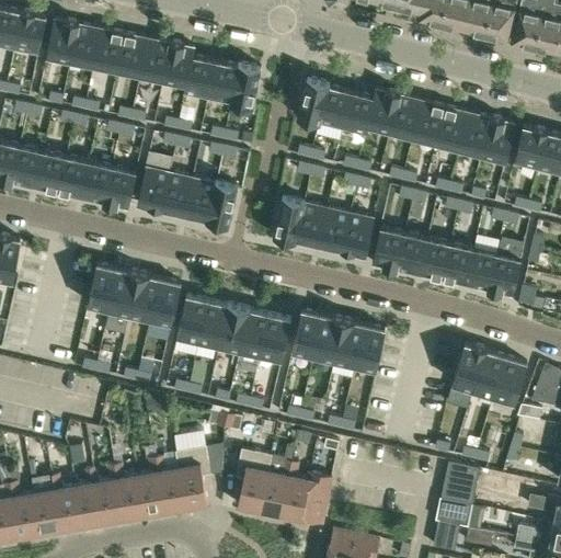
[(397,0),(396,8),(415,13),(419,0),(397,0)]
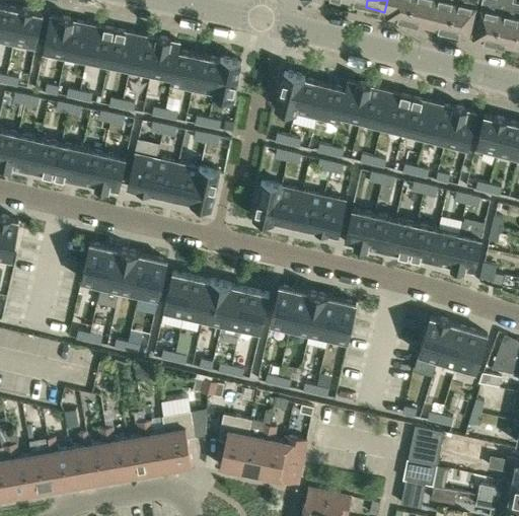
[(391,0),(387,19),(408,23),(413,0),(391,0)]
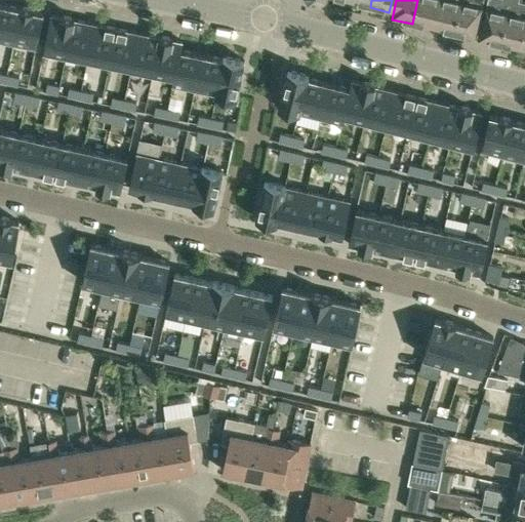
[(433,29),(440,0),(417,0),(412,24),(433,29)]
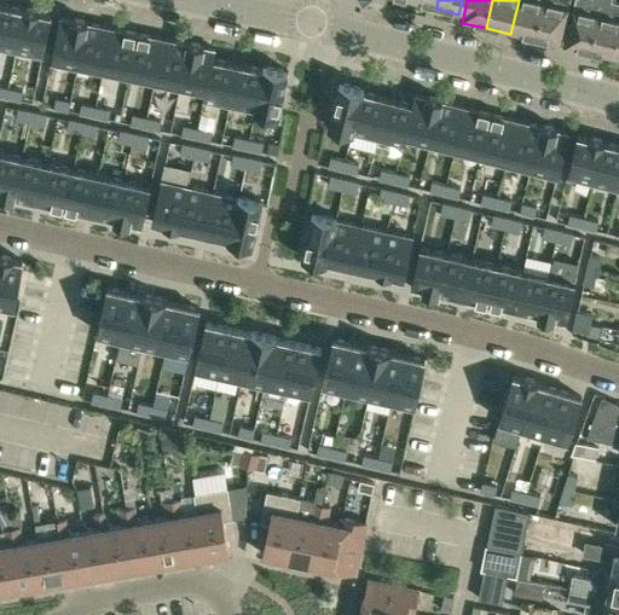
[(519,0),(510,34),(534,40),(544,0),(519,0)]
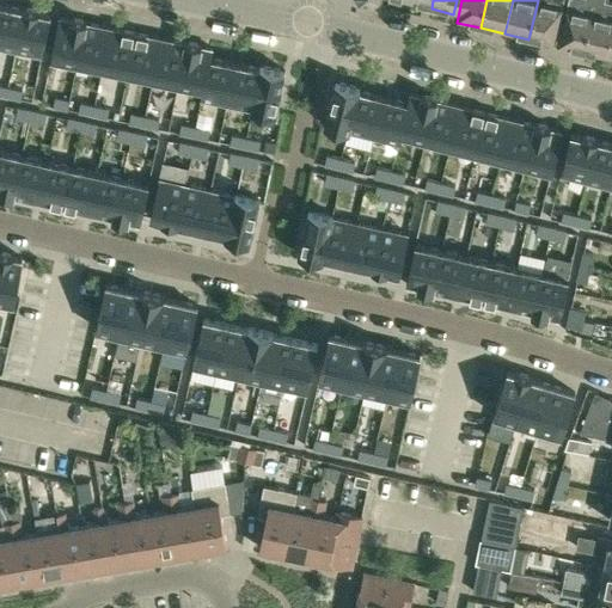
[(538,0),(528,40),(554,45),(564,0),(538,0)]
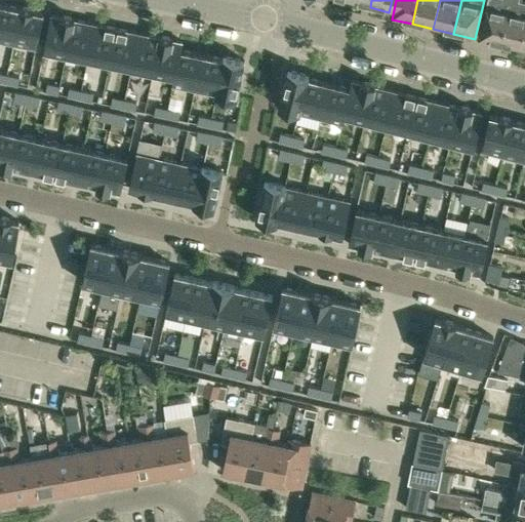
[(489,0),(480,40),(500,45),(511,0),(501,0),(502,0),(501,0),(489,0)]
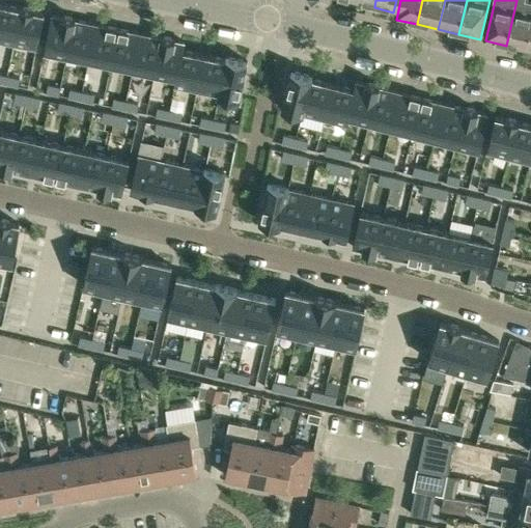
[(528,51),(530,36),(530,5),(525,4),(525,0),(516,0),(506,46),(528,51)]
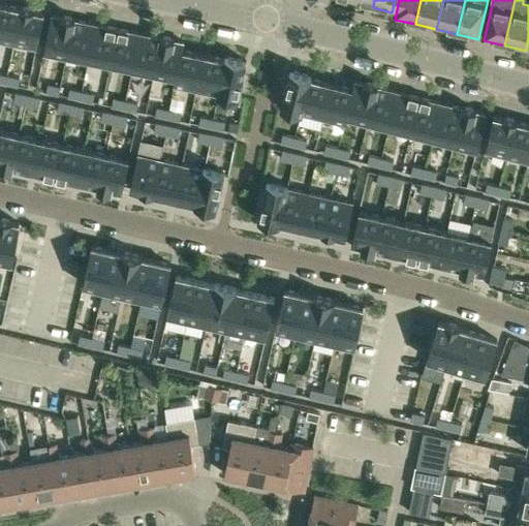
[(21,11),(20,11),(0,6),(0,42),(13,45),(21,11)]
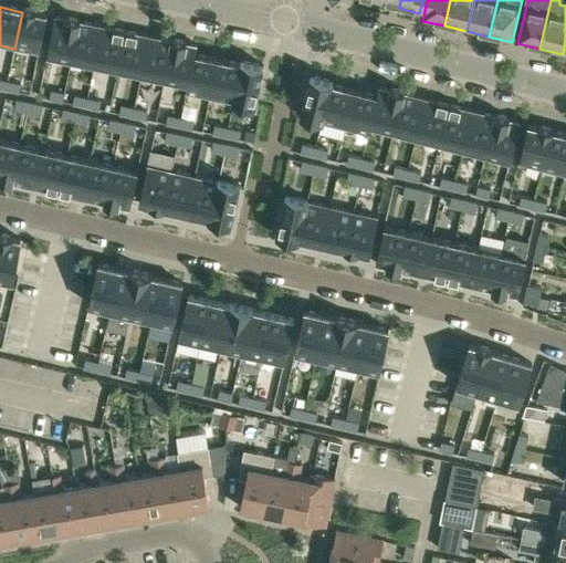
[(22,12),(14,49),(39,54),(46,17),(37,14),(37,13),(21,10),(21,12),(22,12)]
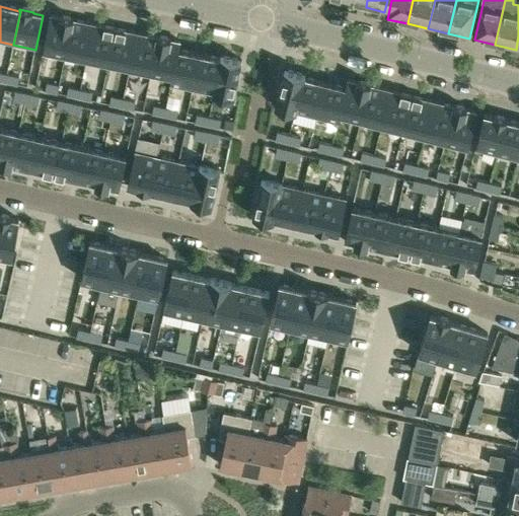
[(43,51),(66,56),(73,21),(74,22),(74,20),(60,18),(60,19),(50,17),(43,51)]
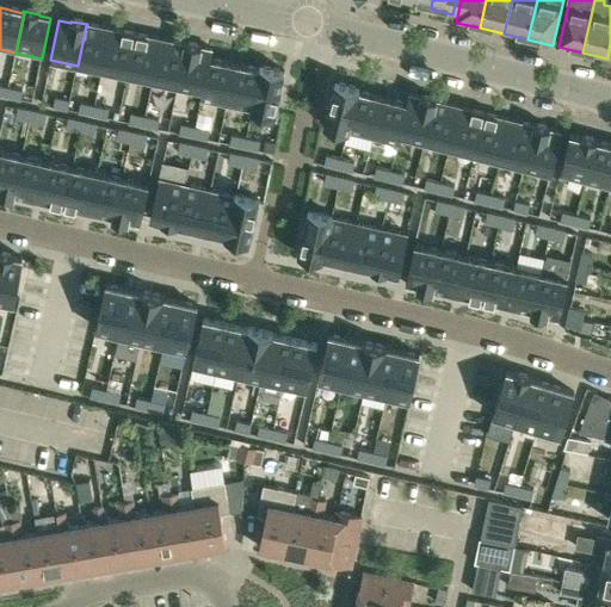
[(103,70),(111,31),(87,26),(86,25),(78,66),(103,70)]
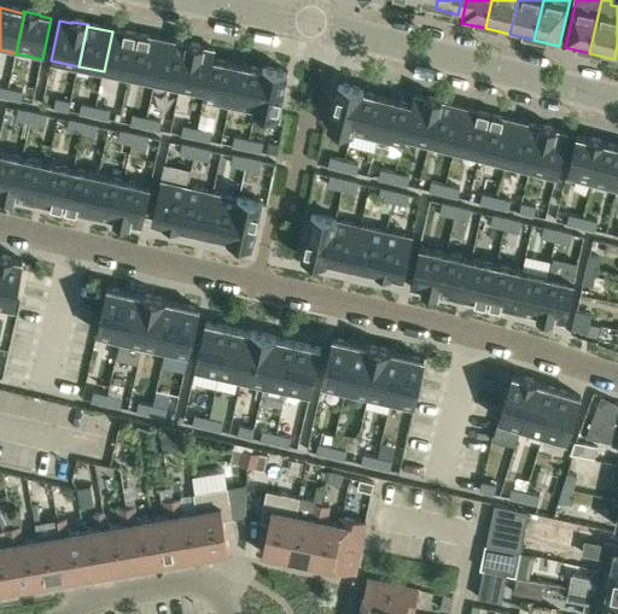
[(138,36),(112,31),(104,71),(129,77),(138,36)]
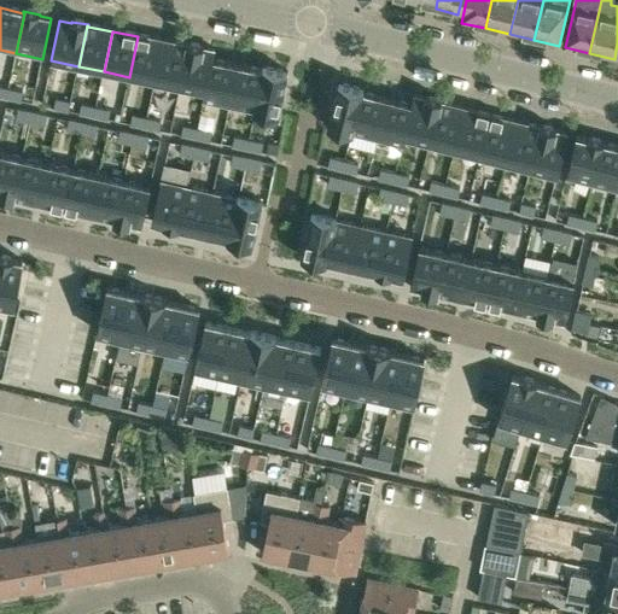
[(129,77),(155,82),(163,41),(138,36),(129,77)]
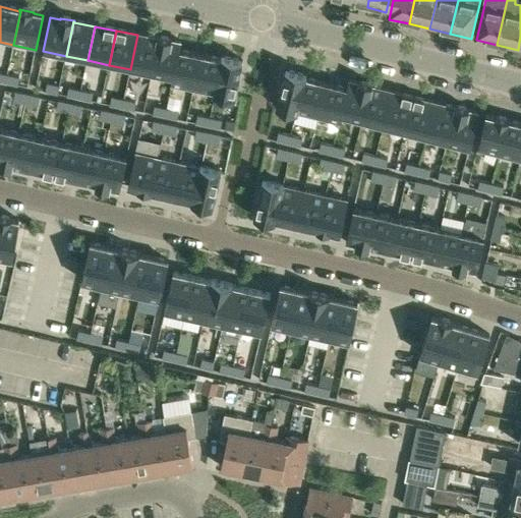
[(158,40),(137,35),(130,69),(152,73),(159,40),(158,40)]
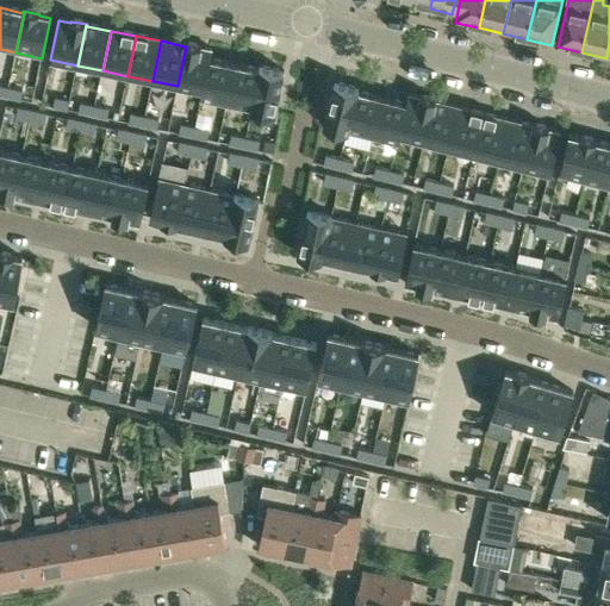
[(210,61),(211,61),(212,51),(201,49),(201,48),(185,44),(185,47),(186,47),(178,86),(201,92),(203,92),(210,61)]
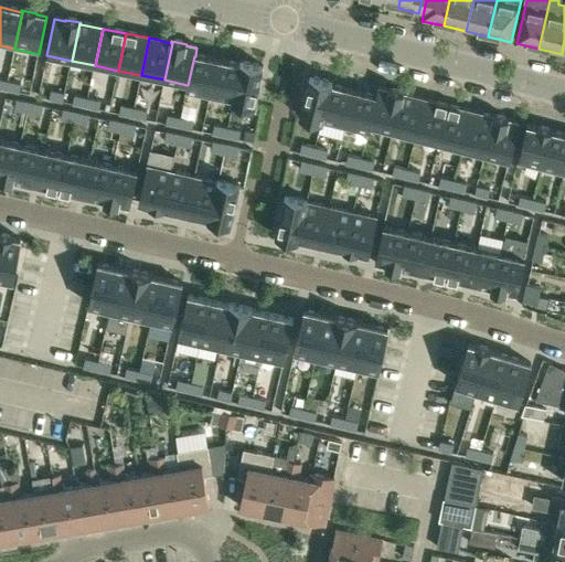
[(188,85),(187,85),(185,93),(210,98),(217,61),(195,56),(194,56),(188,85)]
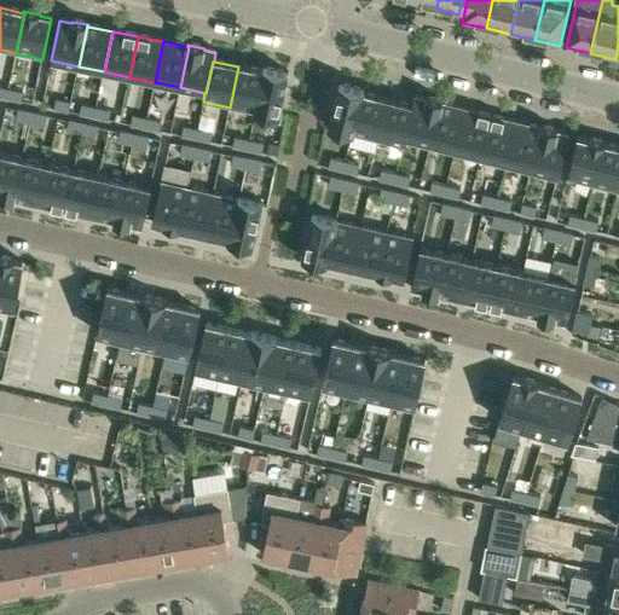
[(230,108),(254,112),(255,112),(264,73),(262,73),(238,67),(230,108)]
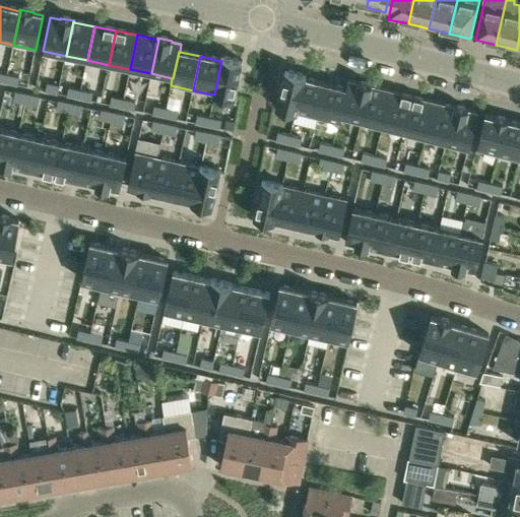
[(220,58),(220,61),(221,61),(214,94),(213,94),(213,95),(235,101),(242,63),(220,58)]
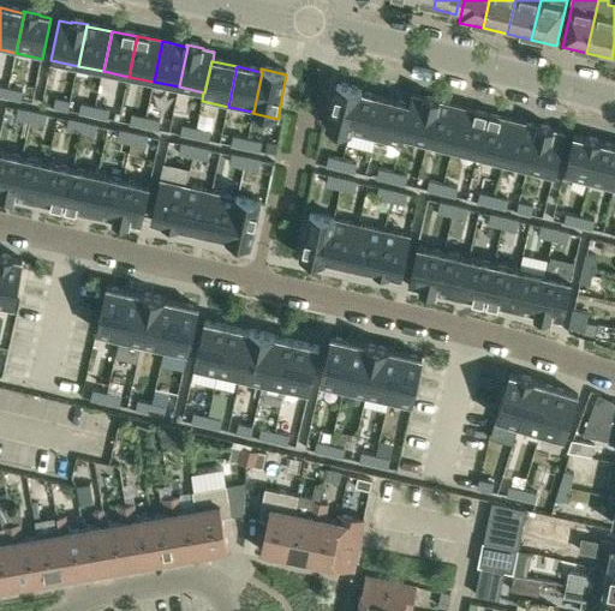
[(351,136),(351,135),(350,133),(360,94),(362,94),(362,91),(338,85),(326,129),(351,136)]
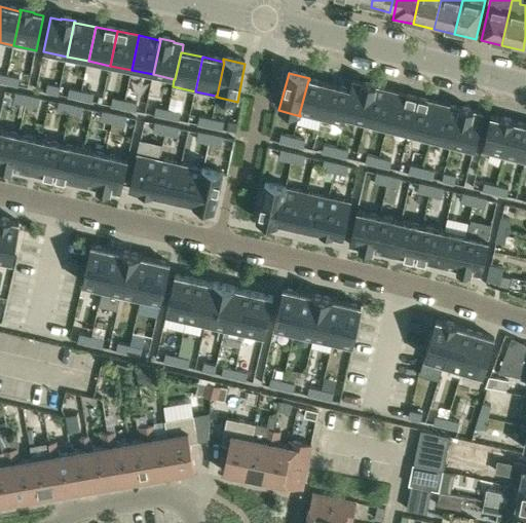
[(5,86),(17,88),(20,80),(7,77),(5,86)]
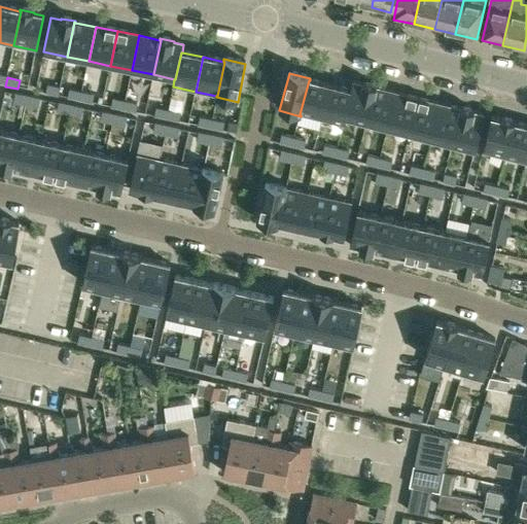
[(301,115),(321,120),(330,85),(310,80),(309,80),(300,114),(301,115)]
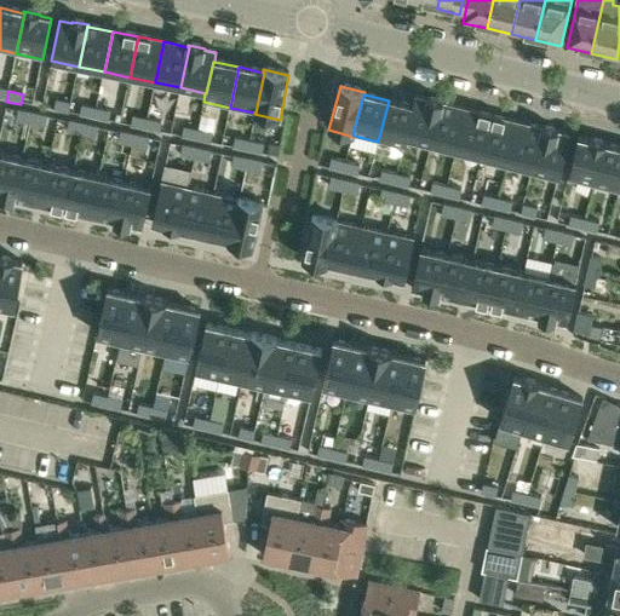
[(442,104),(442,105),(443,103),(426,99),(426,101),(415,98),(413,107),(414,108),(406,138),(407,138),(431,144),(442,104)]
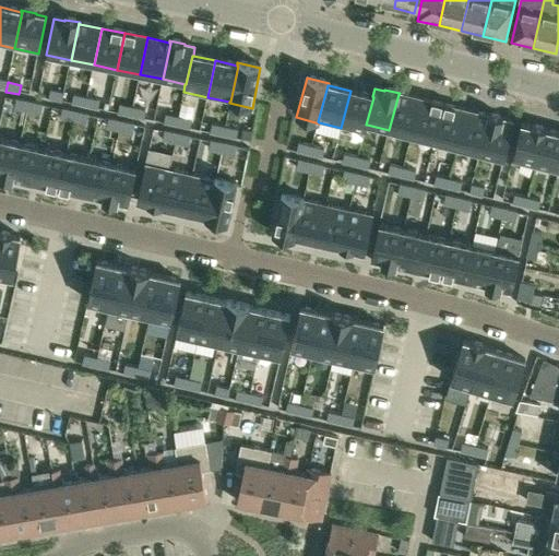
[(372,96),(351,91),(341,128),(365,133),(367,125),(366,125),(373,97),(372,96)]
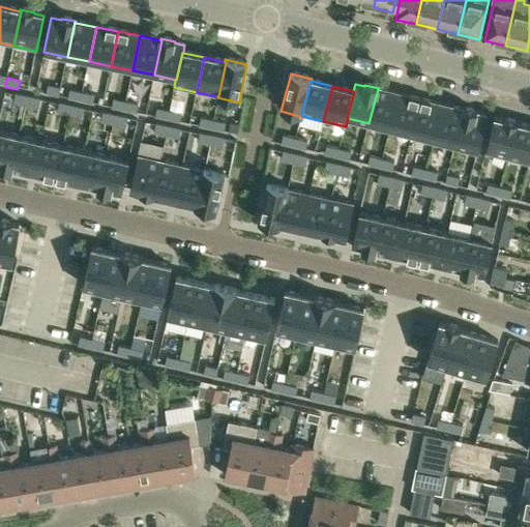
[(48,87),(46,95),(58,97),(60,89),(48,87)]
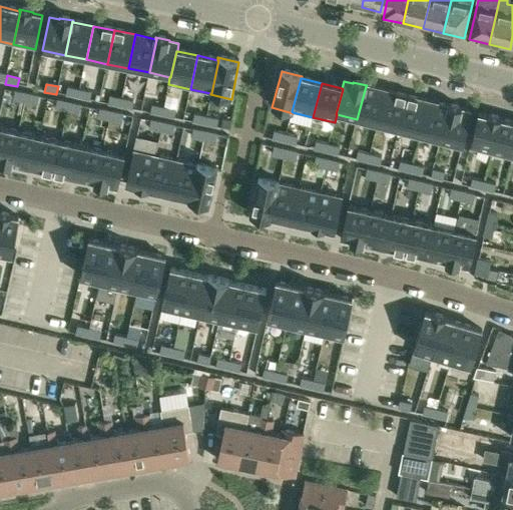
[(357,119),(378,125),(386,92),(366,87),(366,86),(357,119)]
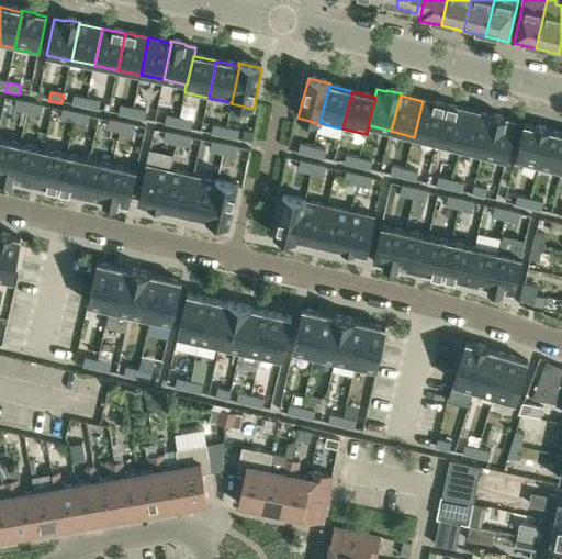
[(86,109),(87,100),(74,97),(72,105),(86,109)]
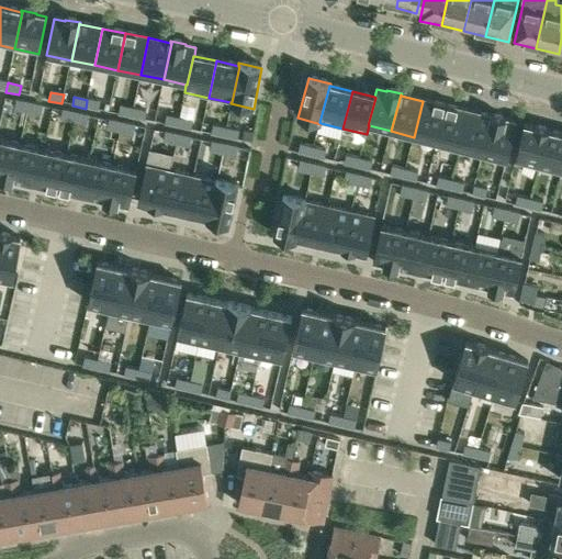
[(86,109),(98,112),(100,102),(87,100),(86,109)]
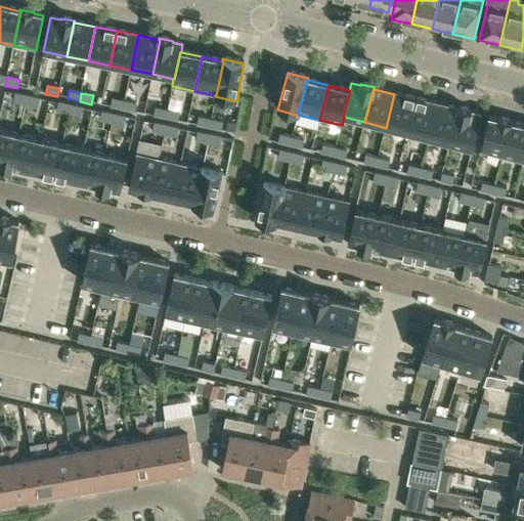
[(416,99),(394,94),(386,128),(407,133),(416,99)]
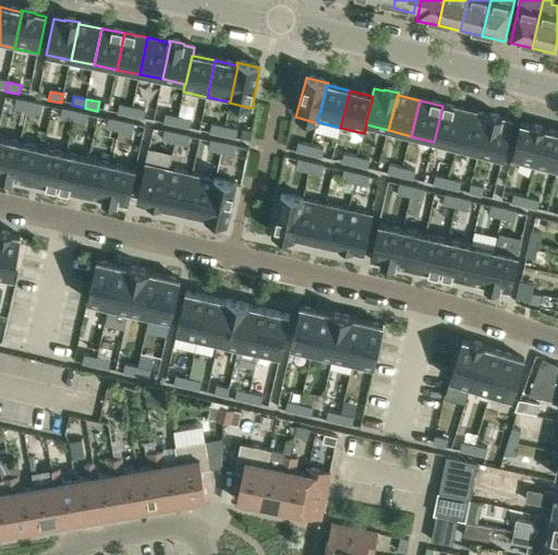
[(16,101),(14,110),(27,112),(29,104),(16,101)]
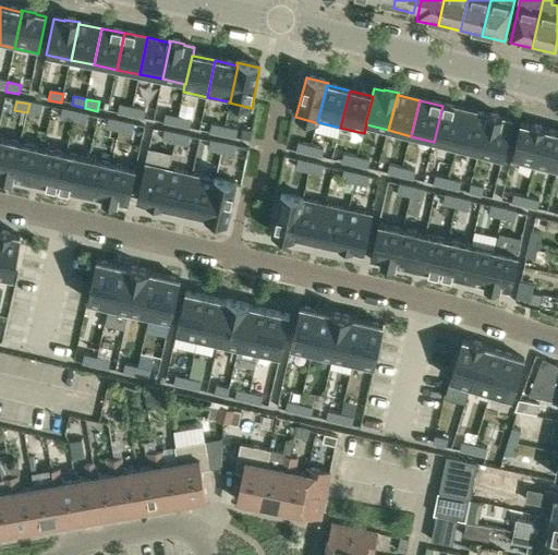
[(27,112),(40,116),(41,107),(29,104),(27,112)]
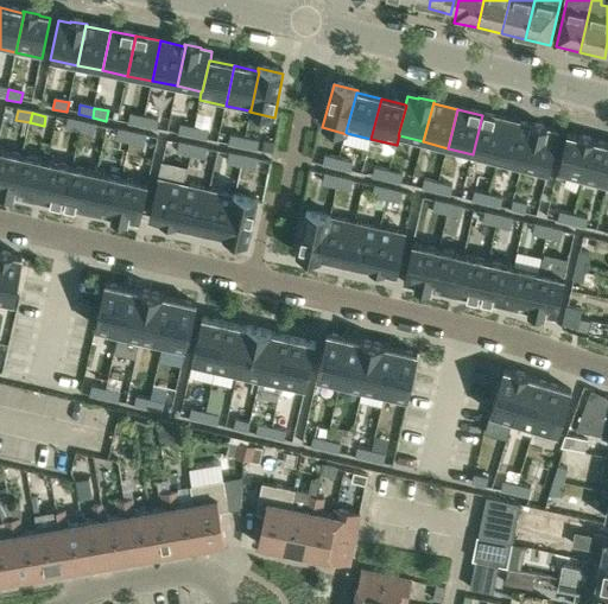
[(128,125),(143,128),(144,119),(131,115),(128,125)]
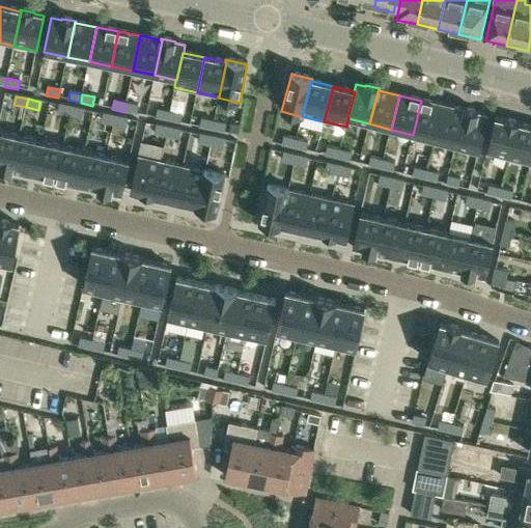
[(421,101),(413,135),(435,140),(443,106),(421,101)]
